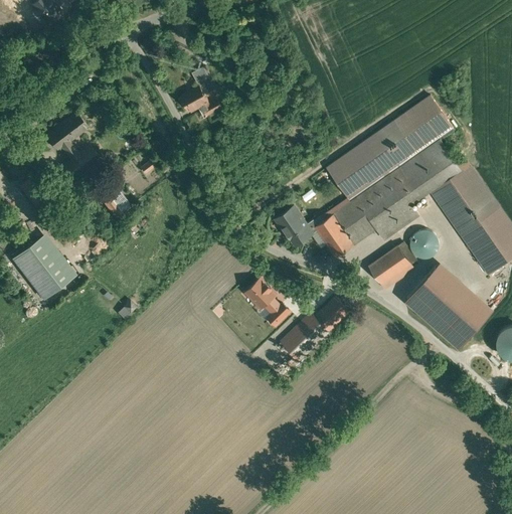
[(201,66),(190,72),(197,86),(198,86),(203,94),(207,92),(208,92),(214,89),(201,66)]
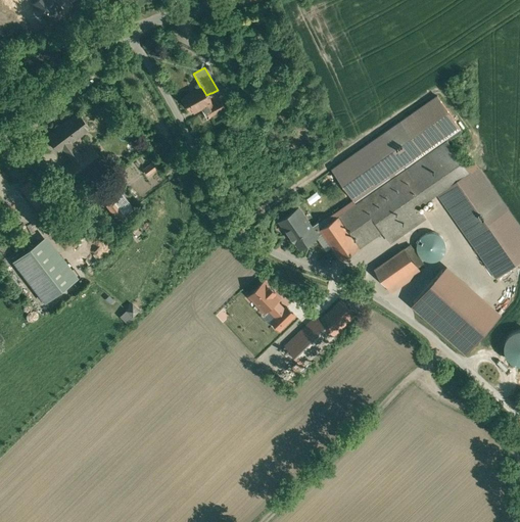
[(46,73),(42,73),(41,73),(39,77),(38,77),(38,78),(39,78),(41,81),(41,82),(46,82),(49,78),(49,77),(47,73),(46,73)]
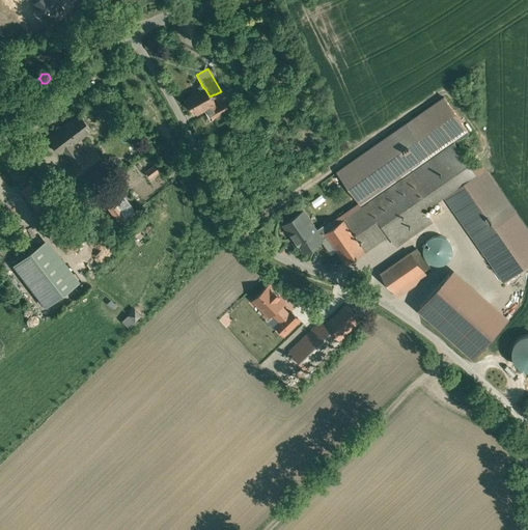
[(203,88),(185,99),(185,100),(183,101),(187,107),(189,106),(193,114),(205,108),(206,110),(206,111),(212,119),(227,110),(223,102),(214,107),(212,104),(213,104),(210,96),(204,88),(203,88)]
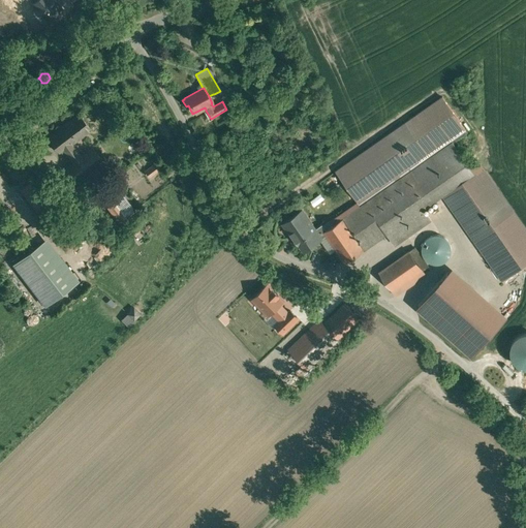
[(439,98),(334,172),(358,207),(399,179),(450,143),(451,144),(465,133),(439,98)]
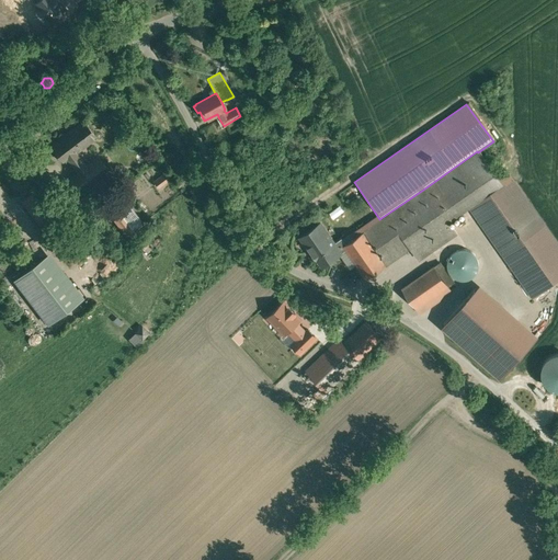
[(82,121),(50,146),(63,161),(73,152),(94,136),(82,121)]
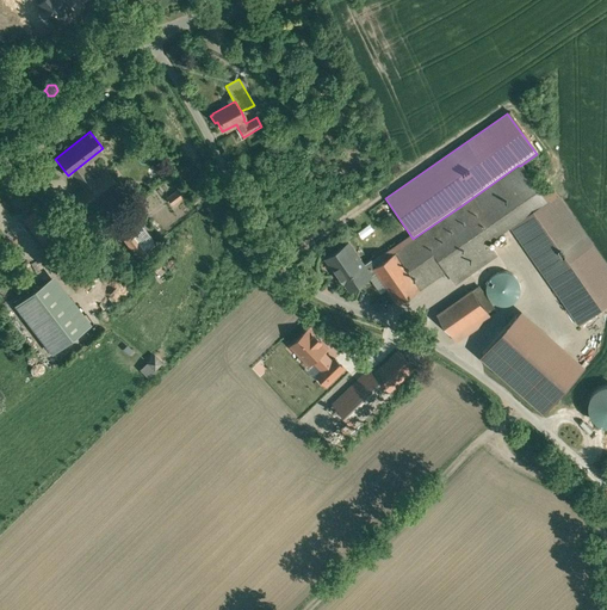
[(519,165),(460,207),(485,242),(508,226),(544,201),(520,166),(519,165)]
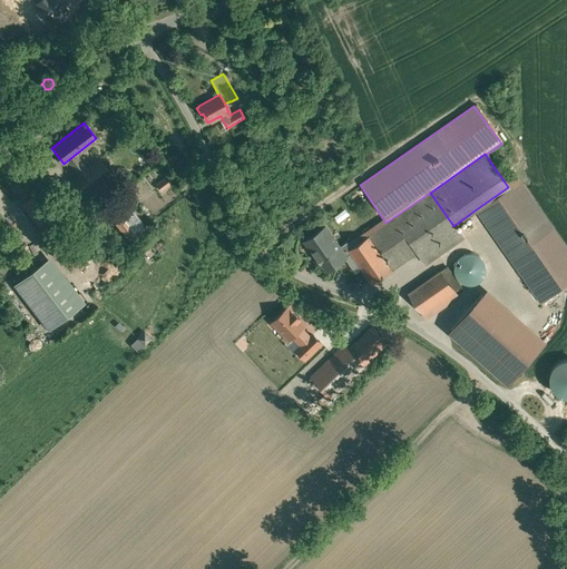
[(98,160),(86,169),(75,155),(66,162),(77,176),(62,187),(72,200),(108,174),(98,160)]
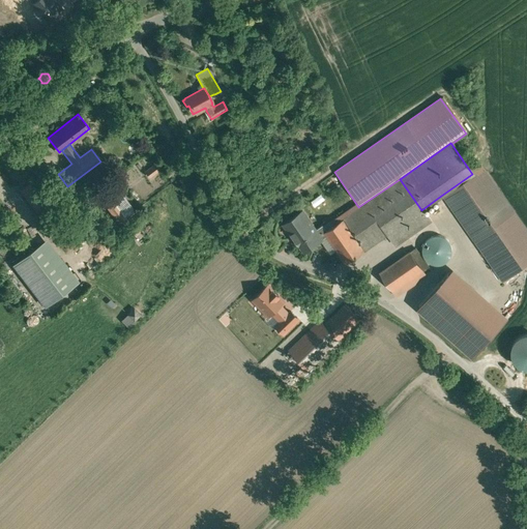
[(159,170),(153,163),(142,173),(148,179),(159,170)]
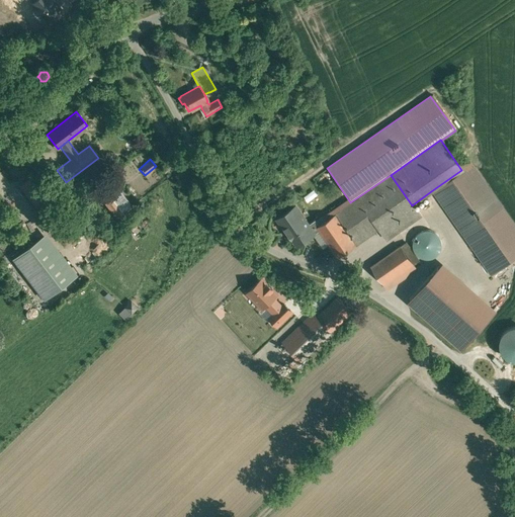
[(514,257),(514,230),(470,167),(463,173),(461,170),(431,191),(489,275),(514,257)]
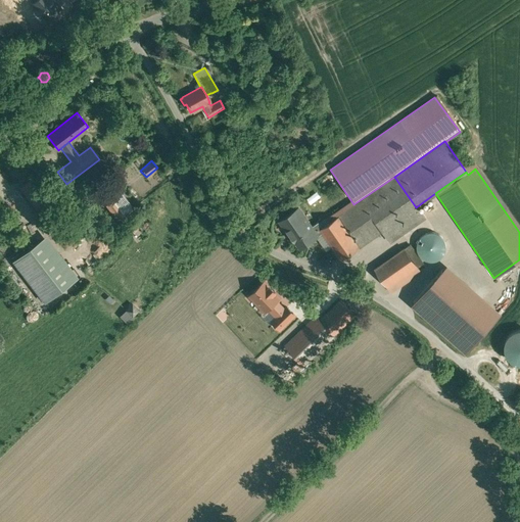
[(353,204),(337,217),(359,247),(380,232),(387,242),(423,218),(416,207),(394,177),(353,204)]
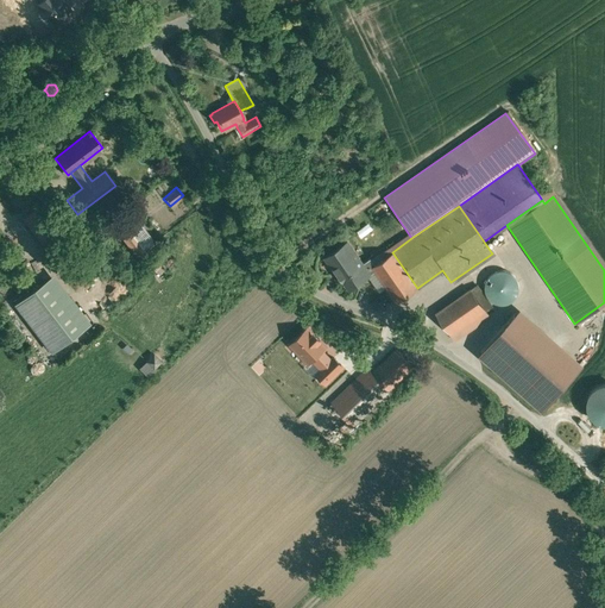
[(55,238),(33,210),(21,219),(43,246),(55,238)]
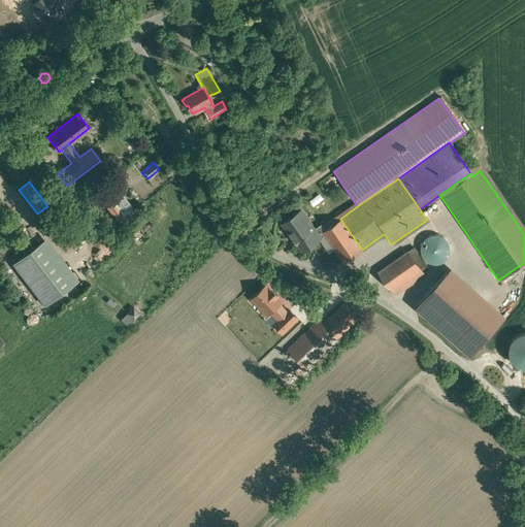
[(122,195),(105,207),(129,239),(138,231),(127,216),(133,210),(122,195)]
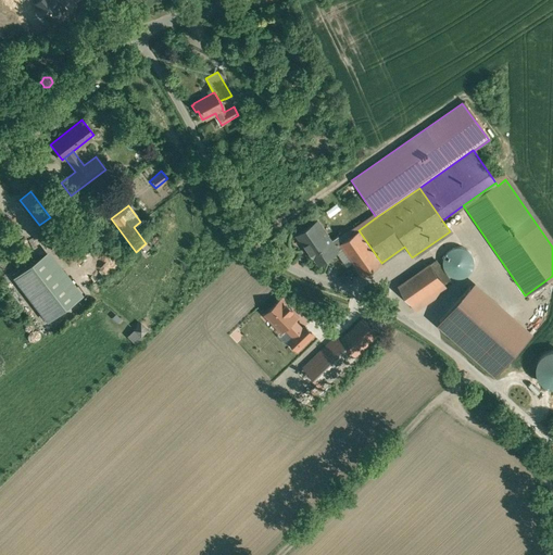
[(314,222),(294,236),(311,259),(313,257),(317,264),(340,248),(342,247),(340,242),(336,237),(328,242),(314,222)]
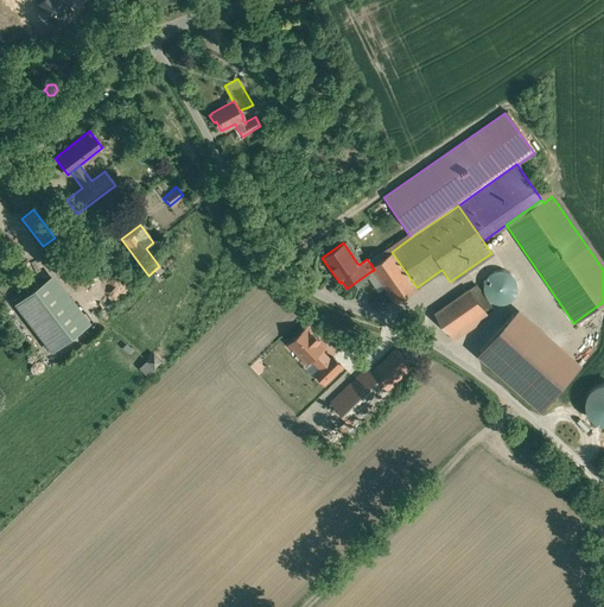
[(374,270),(372,271),(393,303),(417,288),(392,252),(372,265),(374,270)]
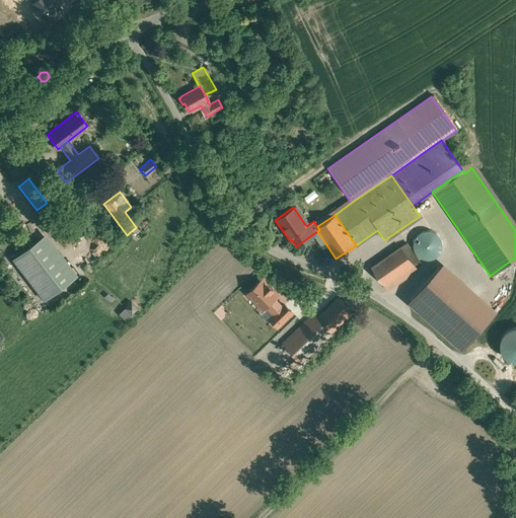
[(428,231),(425,230),(423,231),(421,231),(419,232),(417,233),(416,234),(414,236),(413,238),(412,240),(412,241),(411,242),(411,243),(411,245),(411,247),(411,249),(412,251),(413,253),(414,254),(416,256),(417,257),(418,259),(420,260),(422,260),(424,261),(426,261),(429,261),(430,260),(432,259),(434,257),(436,256),(437,254),(438,253),(439,251),(440,249),(440,248),(440,246),(440,245),(440,242),(440,241),(439,240),(439,239),(438,237),(436,235),(435,234),(434,233),(432,232),(430,231),(428,231)]
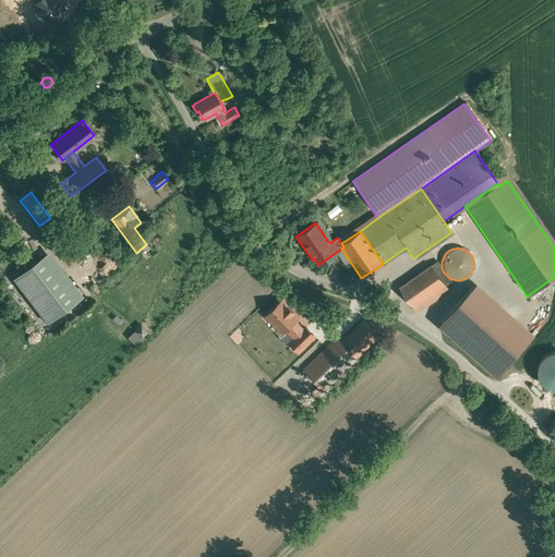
[(38,258),(12,279),(46,322),(71,302),(38,258)]
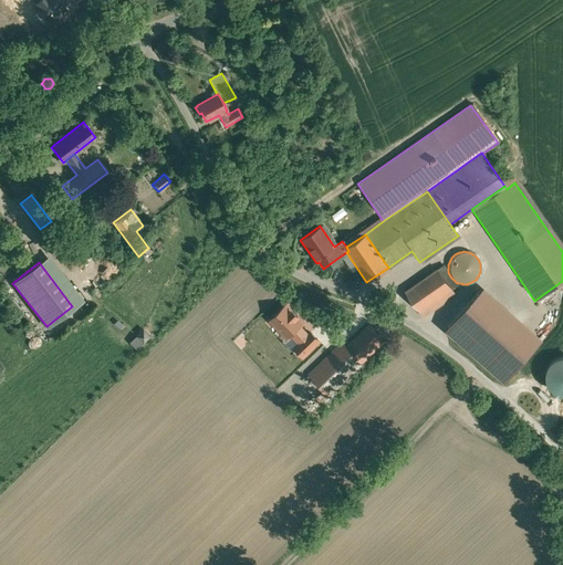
[(441,265),(403,292),(420,317),(454,295),(450,290),(456,286),(441,265)]
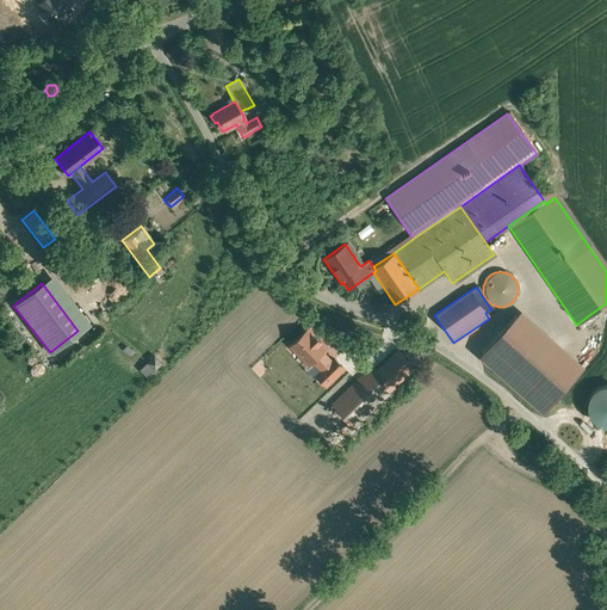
[(581,362),(519,308),(478,356),(542,408),(581,362)]
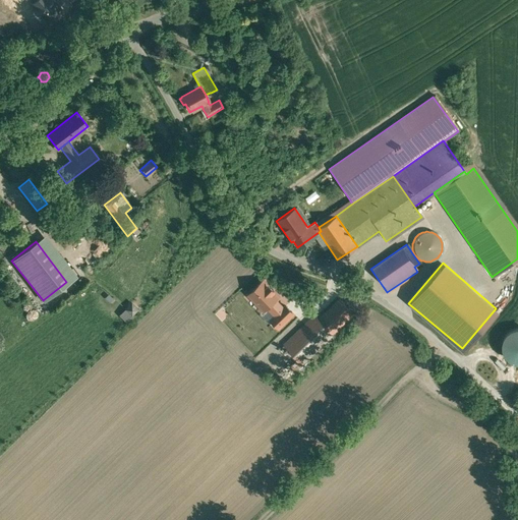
[(269,321),(280,330),(294,313),(278,299),(281,296),(263,280),(247,297),(265,313),(268,310),(274,315),(269,321)]
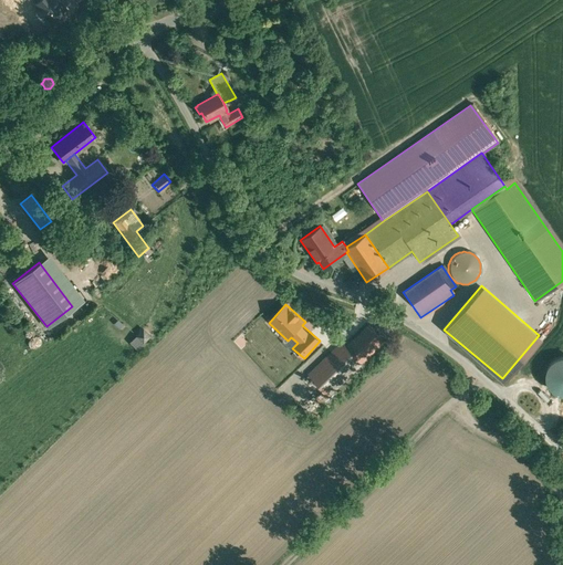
[(340,343),(306,375),(327,396),(361,364),(360,363),(382,341),(367,325),(344,347),(340,343)]
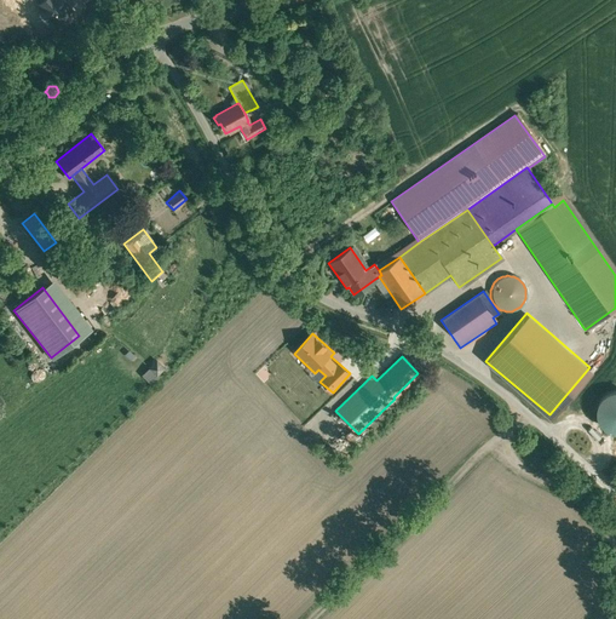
[(139,376),(148,385),(163,370),(155,360),(139,376)]
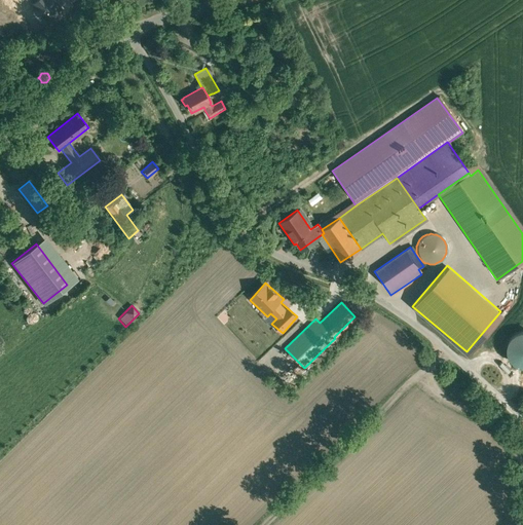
[(508,360),(512,363),(517,366),(522,366),(522,332),(519,332),(513,334),(509,338),(506,343),(505,348),(506,354),(508,360)]
